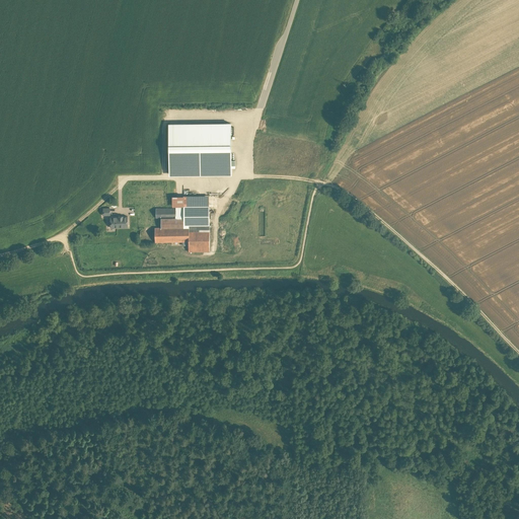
[(231,143),(231,124),(188,125),(169,125),(169,144),(231,143)]
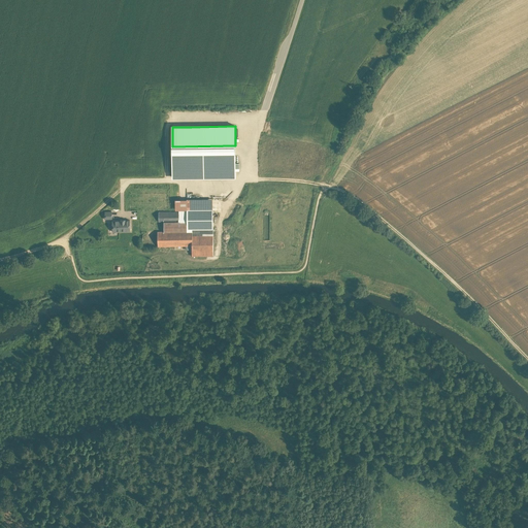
[(172,146),(172,173),(235,172),(235,170),(239,170),(239,163),(235,163),(235,145),(172,146)]
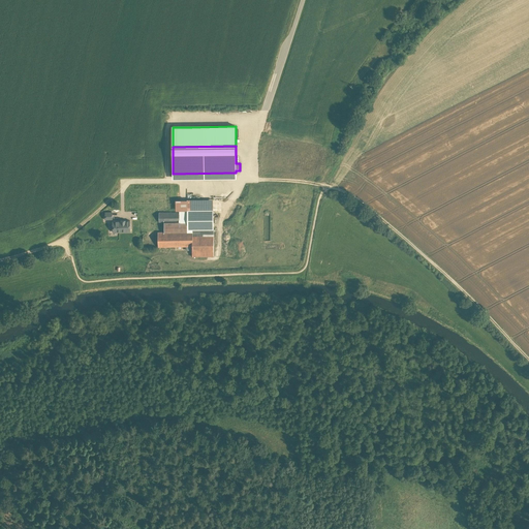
[(213,210),(213,199),(176,199),(176,210),(180,211),(187,210),(213,210)]
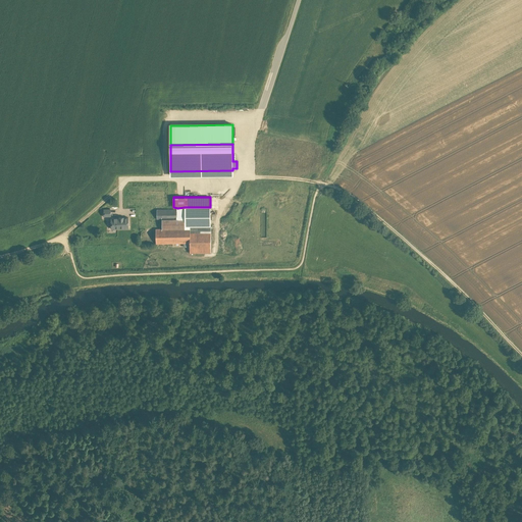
[(177,208),(176,209),(157,209),(157,219),(161,218),(161,228),(156,228),(156,244),(184,243),(190,243),(190,248),(190,253),(211,253),(211,232),(190,232),(190,228),(190,226),(185,226),(185,207),(177,208)]
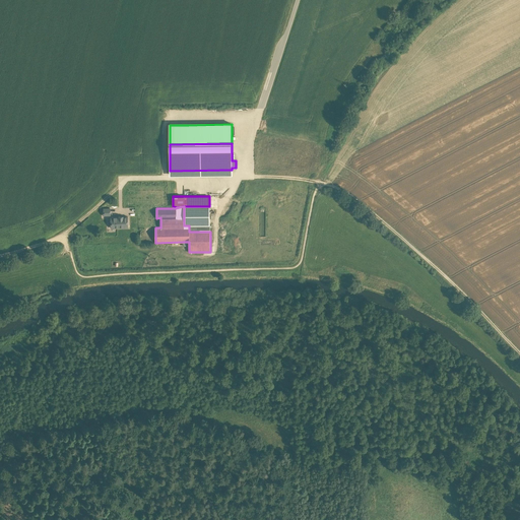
[(209,206),(184,206),(184,225),(189,225),(209,225),(209,206)]
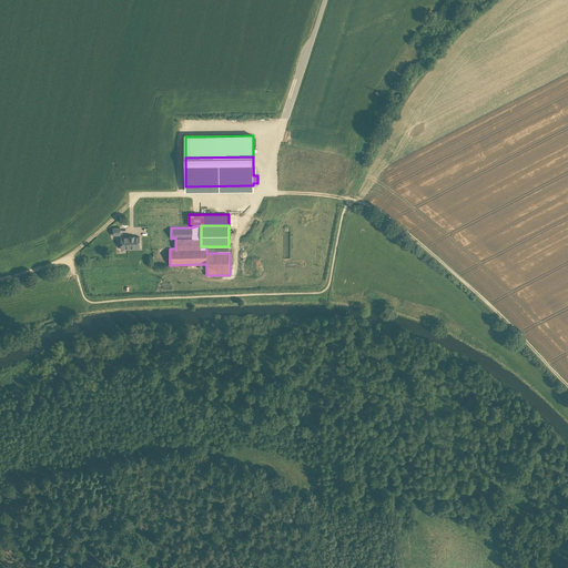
[(130,236),(121,236),(121,249),(140,249),(140,236),(135,236),(130,236)]
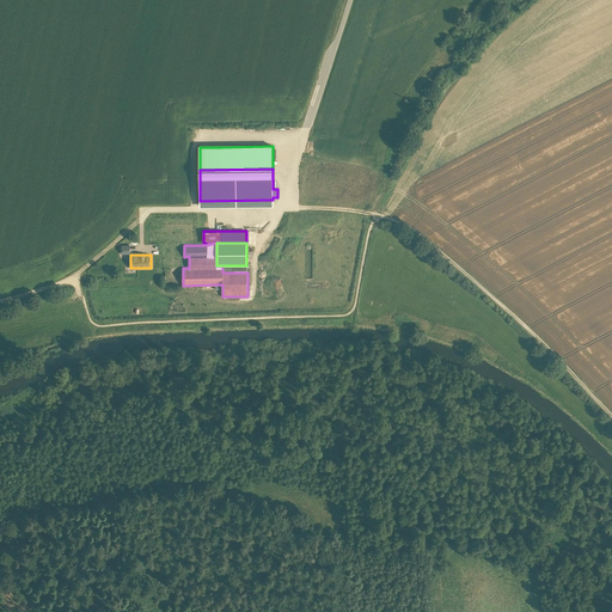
All buildings are outlined.
